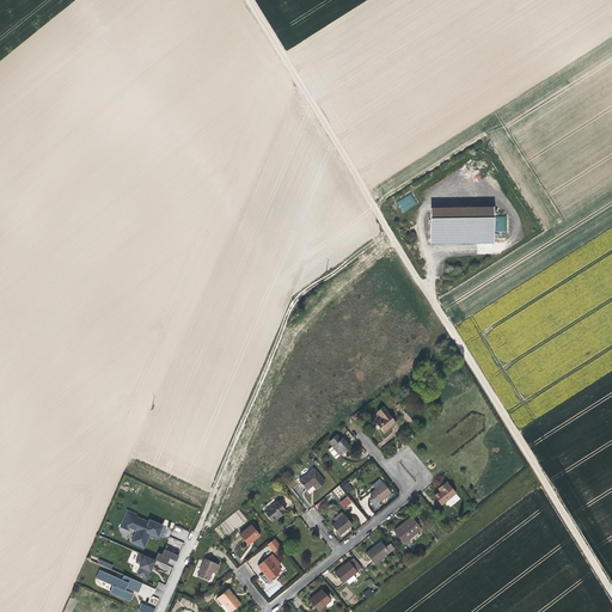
[(411,193),(397,201),(403,212),(417,202),(411,193)]
